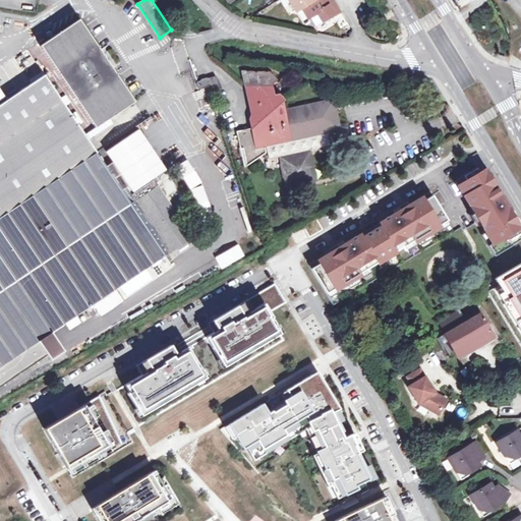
[(289,0),(295,10),(302,7),(308,18),(319,12),(324,20),(335,14),(326,0),(289,0)]
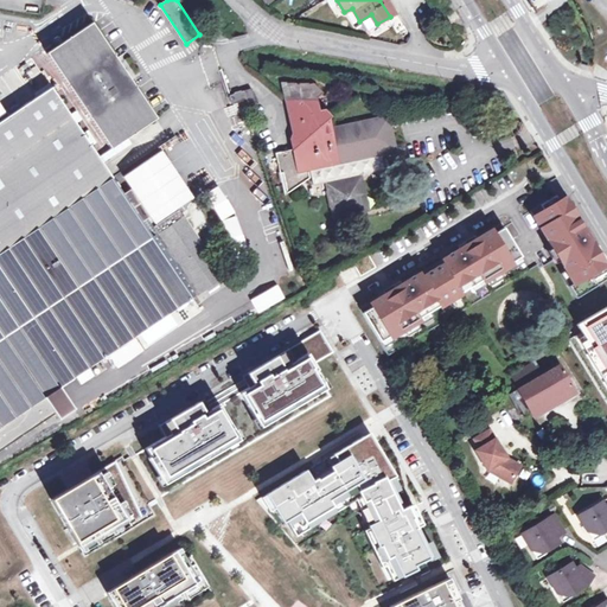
[(46,52),(110,149),(125,140),(127,139),(157,119),(94,23),(46,52)]
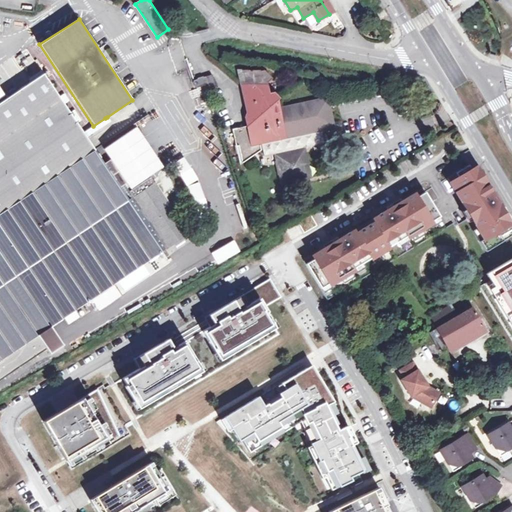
[(89,31),(97,41),(105,34),(97,24),(89,31)]
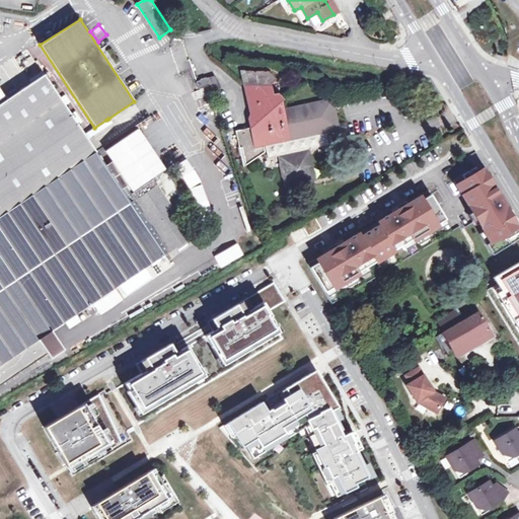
[(262,71),(247,72),(248,81),(243,82),(248,107),(254,106),(256,115),(250,117),(251,125),(236,129),(244,163),(266,151),(264,143),(282,139),(283,142),(286,141),(288,153),(309,149),(334,144),(331,137),(322,132),(332,130),(329,109),(322,102),(282,110),(280,100),(283,98),(278,93),(271,94),(270,84),(274,79),(266,70),(262,71)]
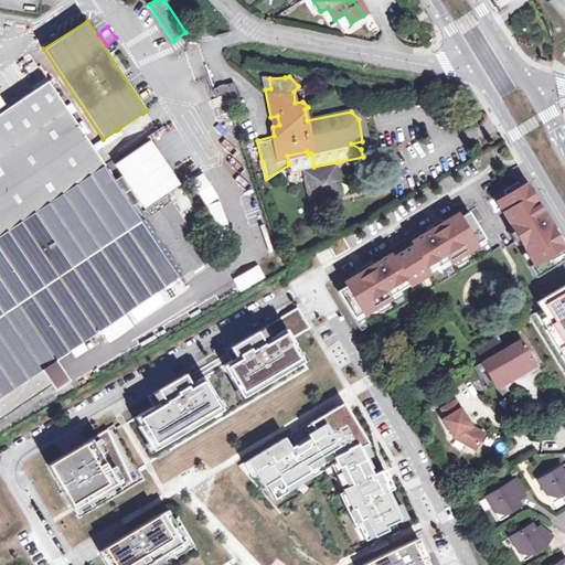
[(92,147),(48,81),(0,112),(0,418),(52,384),(55,388),(70,379),(55,359),(178,277),(114,181),(95,151),(92,147)]
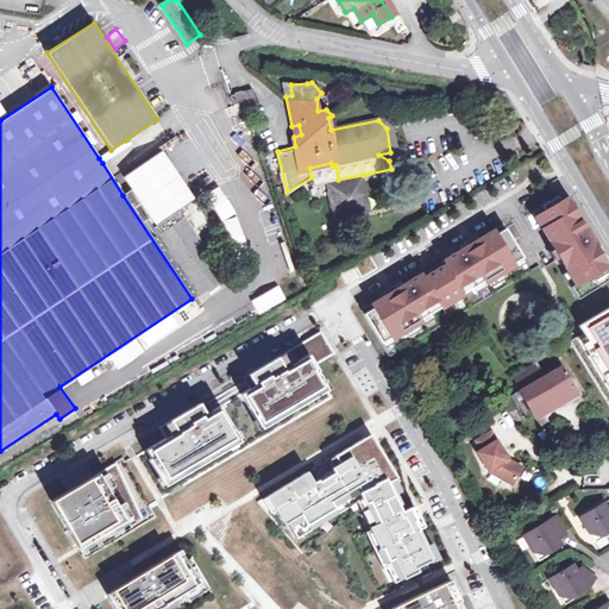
[(252,88),(231,95),(233,104),(248,99),(249,104),(257,101),(252,88)]
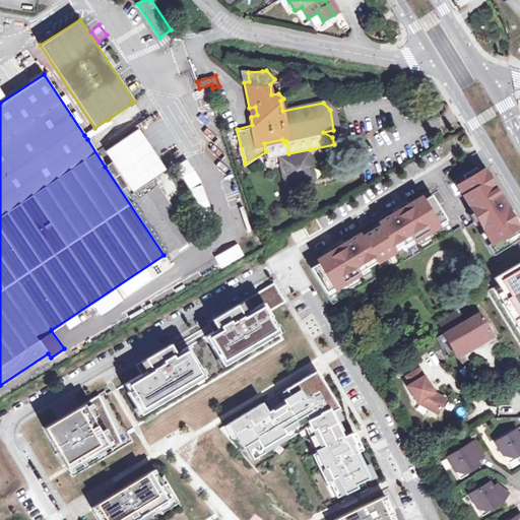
[(204,87),(197,89),(206,117),(213,114),(204,87)]
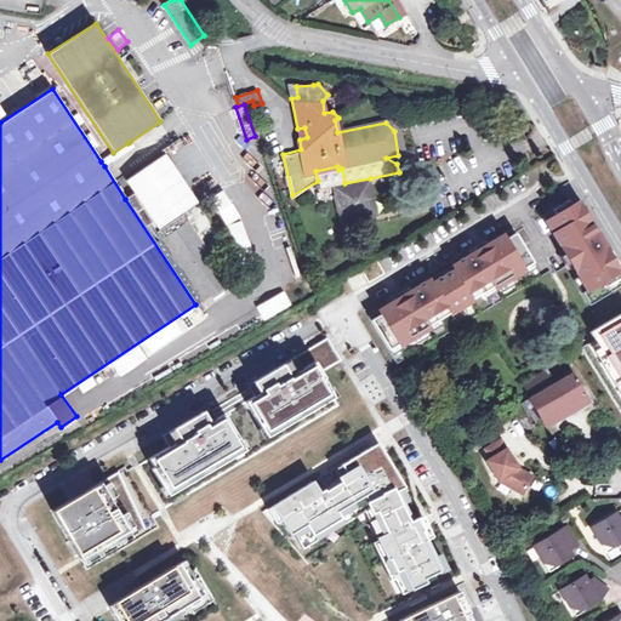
[(279,164),(265,120),(260,121),(274,165),(279,164)]
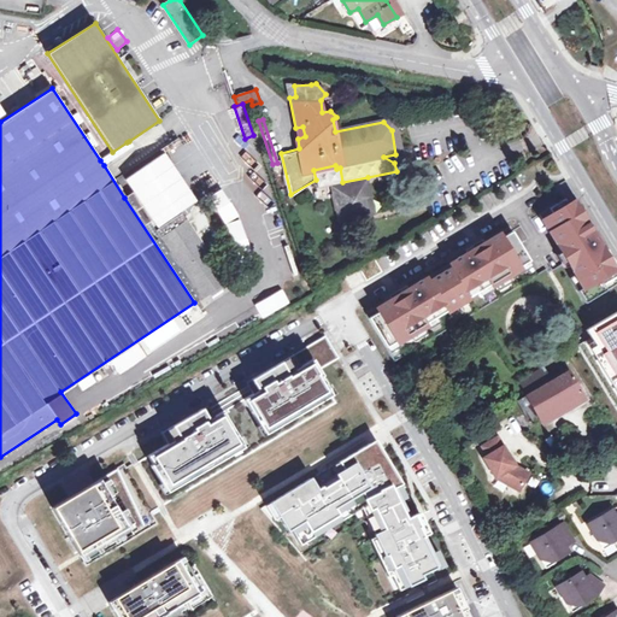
[(112,152),(100,160),(104,165),(133,147),(129,141),(127,142),(112,152)]
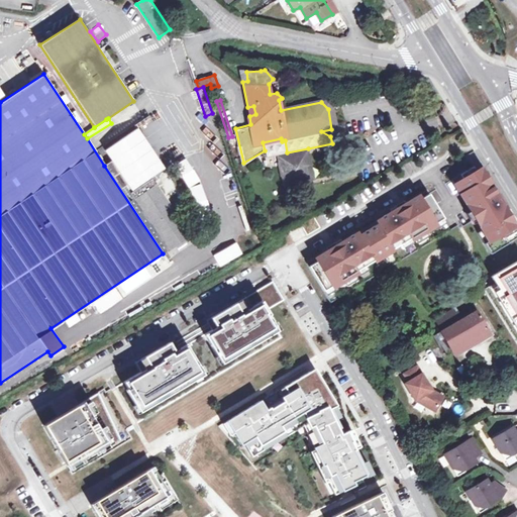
[(137,128),(106,149),(132,190),(164,169),(137,128)]
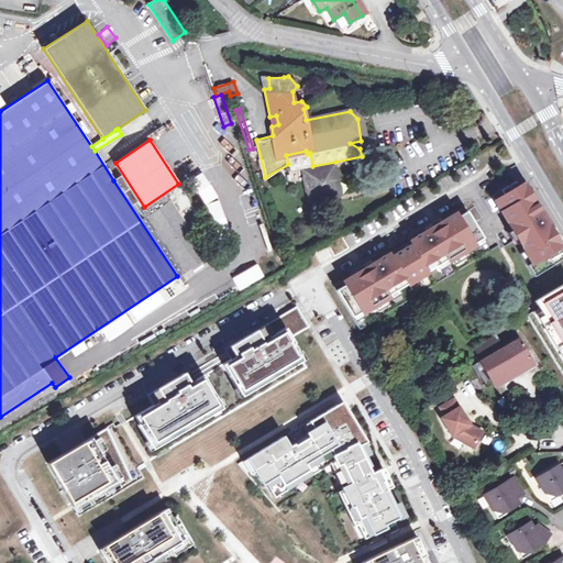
[(286,155),(288,164),(290,170),(301,168),(309,202),(343,196),(335,162),(312,166),(310,153),(307,154),(306,151),(286,155)]
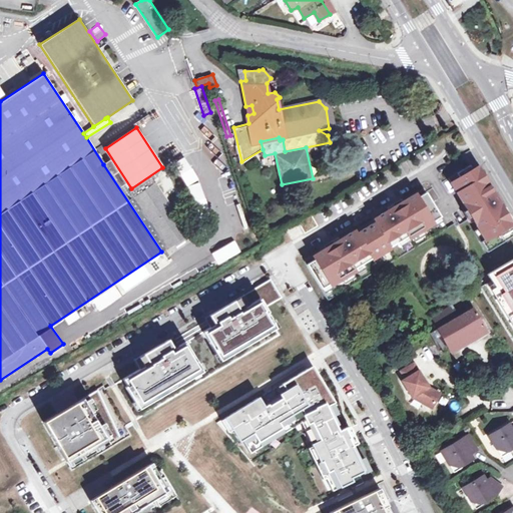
[(133,197),(125,184),(127,183),(110,159),(103,164),(161,251),(166,247),(133,197)]
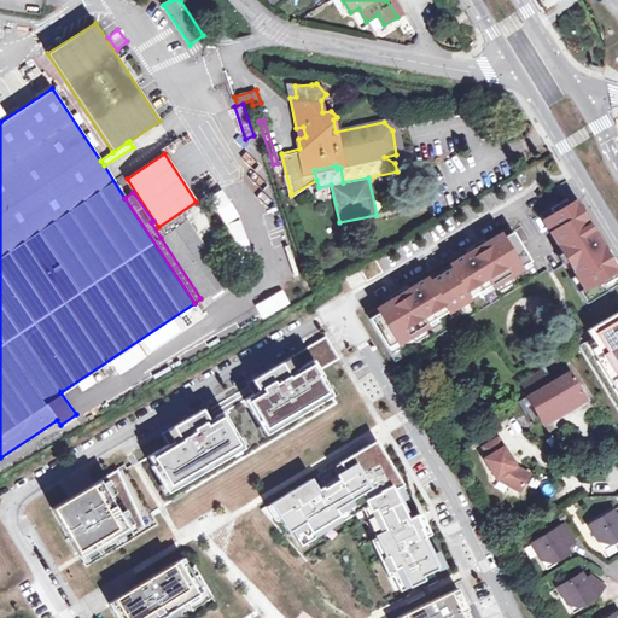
[(575,194),(541,215),(584,287),(579,290),(587,302),(617,283),(617,262),(578,197),(577,198),(575,194)]
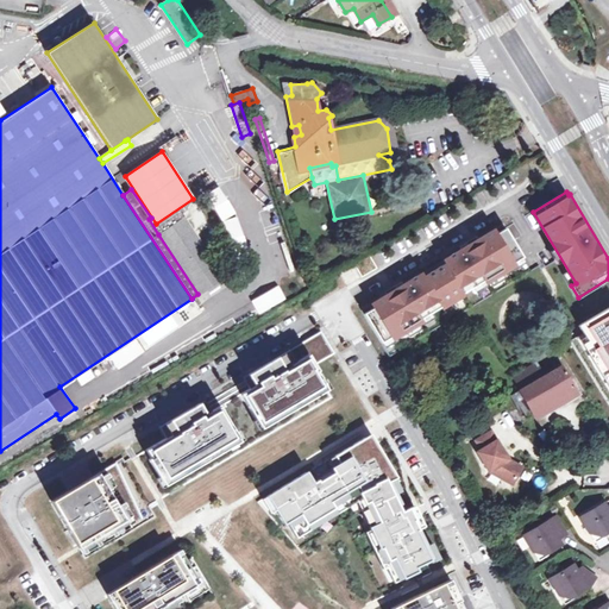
[(158,234),(198,294),(223,276),(183,219),(158,234)]
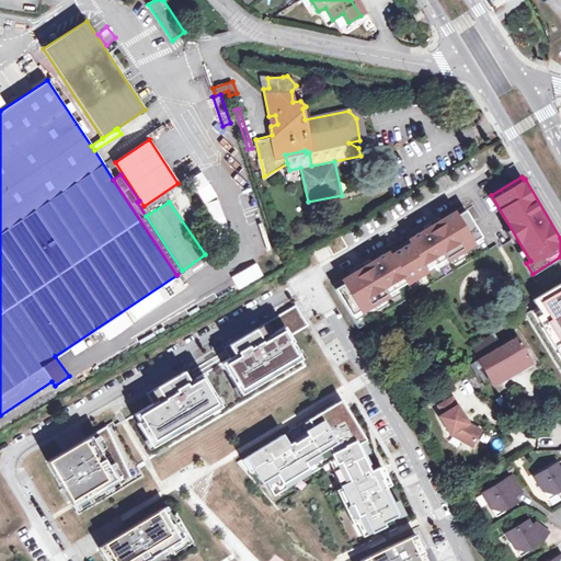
[(342,285),(334,290),(351,317),(369,306),(370,308),(388,298),(387,296),(407,284),(403,279),(422,268),(424,272),(445,260),(446,262),(466,250),(465,248),(481,237),(465,210),(458,215),(457,212),(341,283),(342,285)]
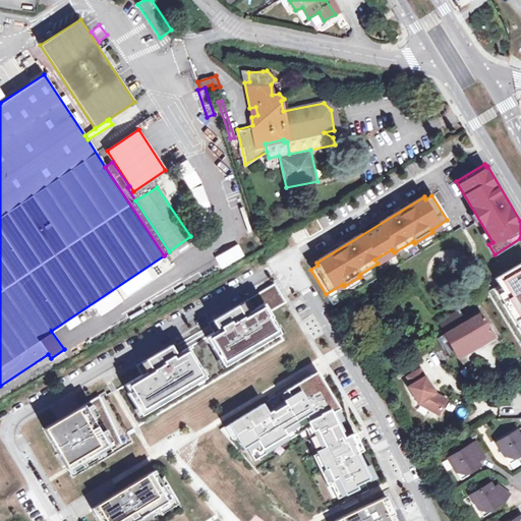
[(221,269),(244,256),(237,243),(214,255),(221,269)]
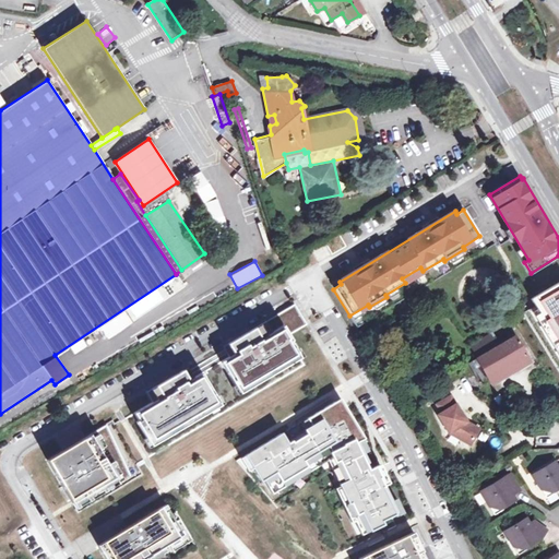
[(234,355),(222,363),(241,394),(300,358),(290,342),(292,341),(287,334),(307,323),(295,304),(227,345),(234,355)]
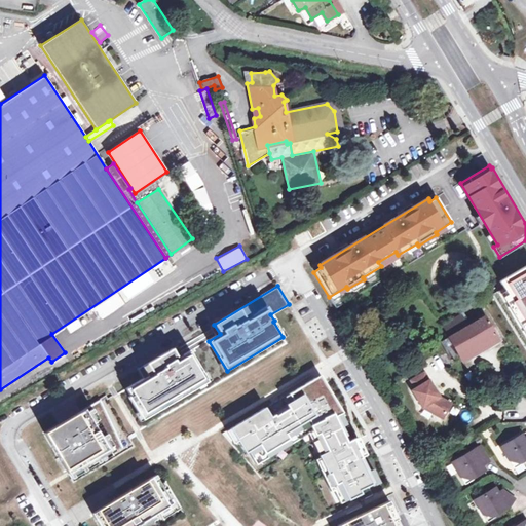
[(525,290),(496,309),(511,333),(525,324),(525,290)]
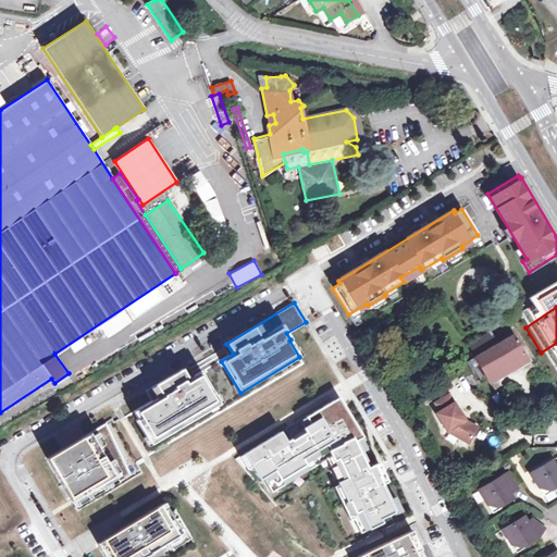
[(467,344),(474,357),(498,343),(491,330),(467,344)]
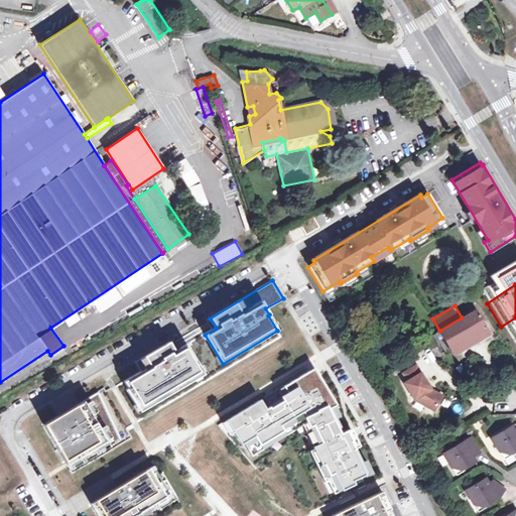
[(475,309),(462,317),(439,331),(450,349),(486,328),(475,309)]
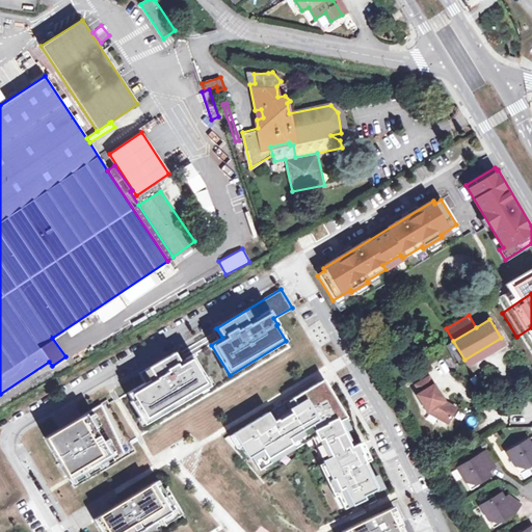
[(464,360),(453,341),(445,345),(456,365),(464,360)]
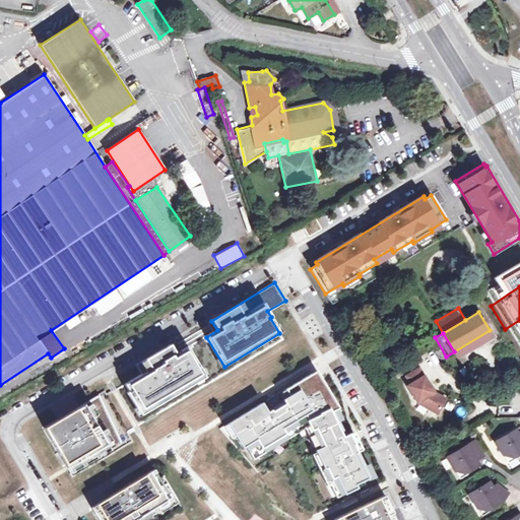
[(141,375),(125,385),(134,400),(132,401),(140,416),(206,378),(188,347),(176,354),(170,345),(136,365),(141,375)]
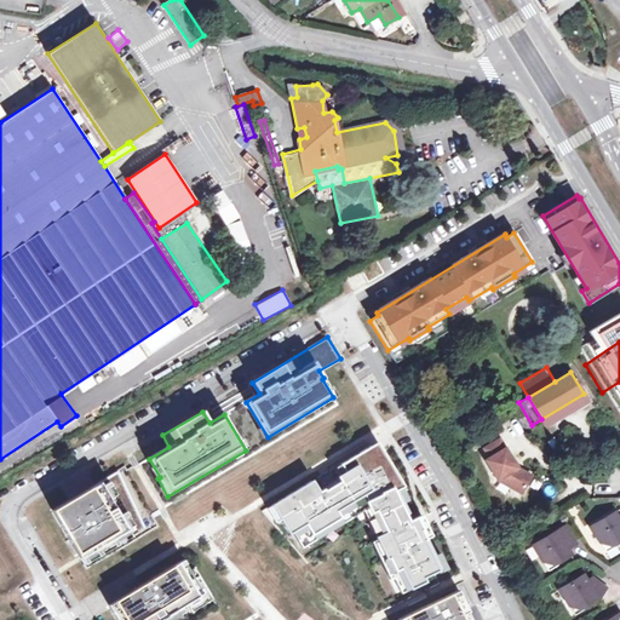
[(619,431),(619,417),(610,423),(602,428),(609,437),(616,434),(619,431)]
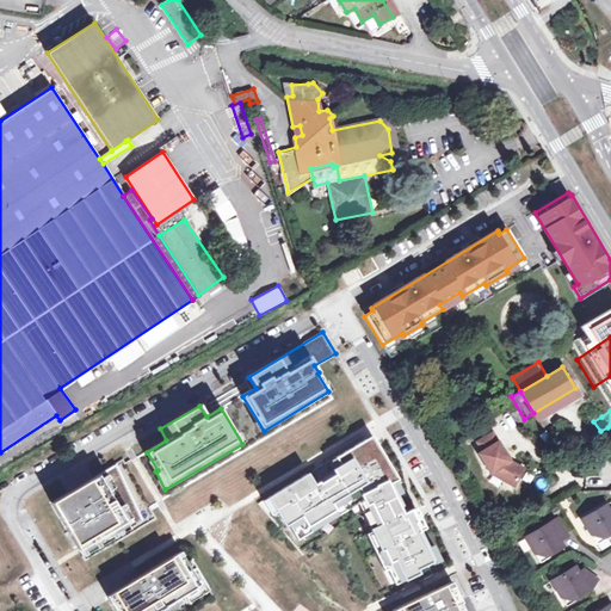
[(510,461),(493,433),(477,442),(483,451),(479,454),(492,473),(494,470),(516,482),(524,469),(510,461)]
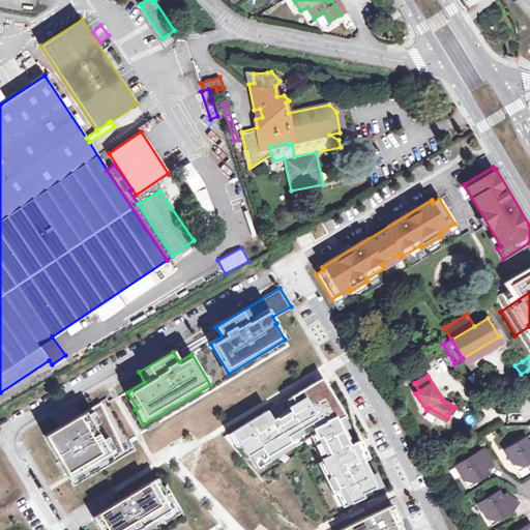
[(317,381),(233,432),(247,457),(251,454),(256,464),(305,434),(314,430),(327,457),(322,460),(341,497),(339,498),(343,507),(364,497),(362,494),(378,486),(365,461),(370,459),(361,440),(352,444),(339,417),(345,414),(328,387),(323,390),(317,381)]
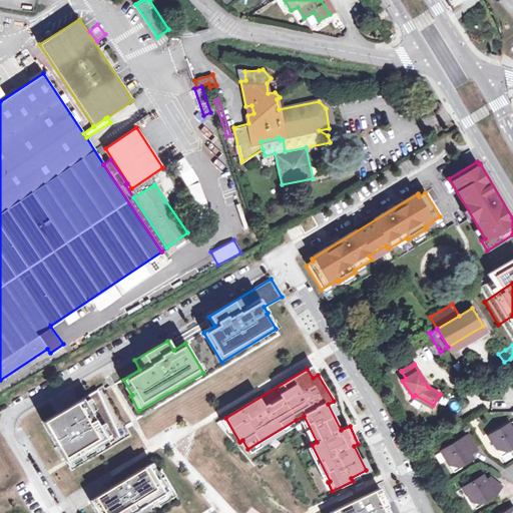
[(103,387),(44,422),(70,466),(129,431),(126,426),(137,420),(116,384),(104,390),(103,387)]
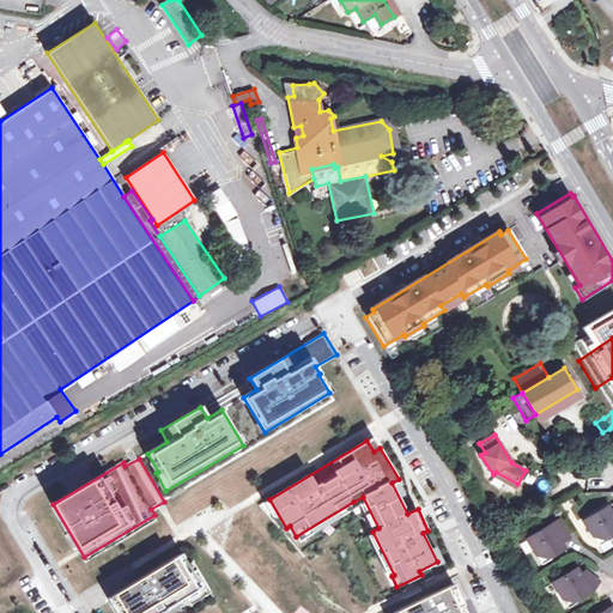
[(496,472),(493,474),(516,487),(517,484),(496,472)]
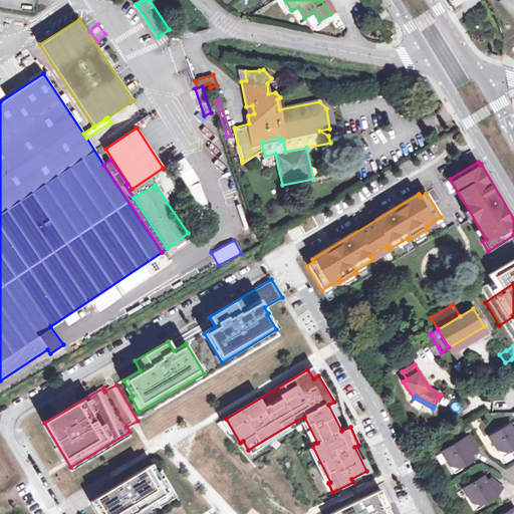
[(296,421),(248,450),(251,454),(301,423),(308,438),(304,440),(325,484),(328,483),(330,482),(312,446),(317,443),(304,417),(296,421)]
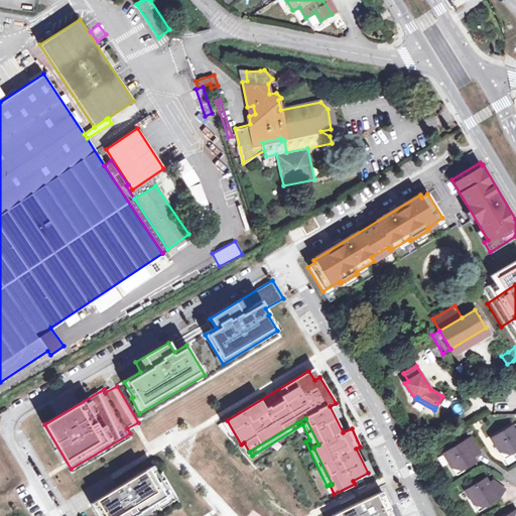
[(512,426),(492,438),(500,452),(506,454),(512,448),(514,452),(515,450),(515,430),(515,431),(512,426)]
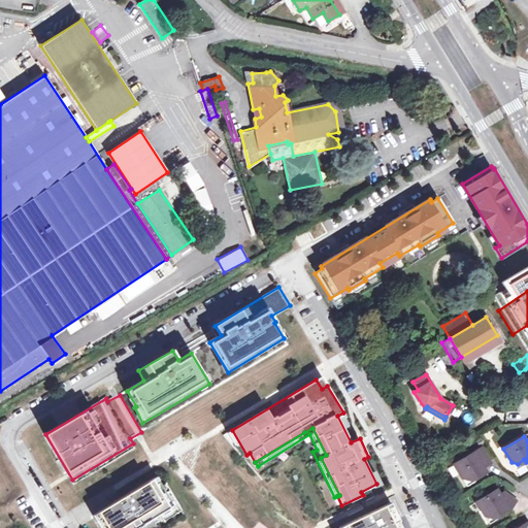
[(485,467),(491,463),(483,448),(455,464),(463,477),(468,480),(475,474),(477,477),(488,472),(485,467)]
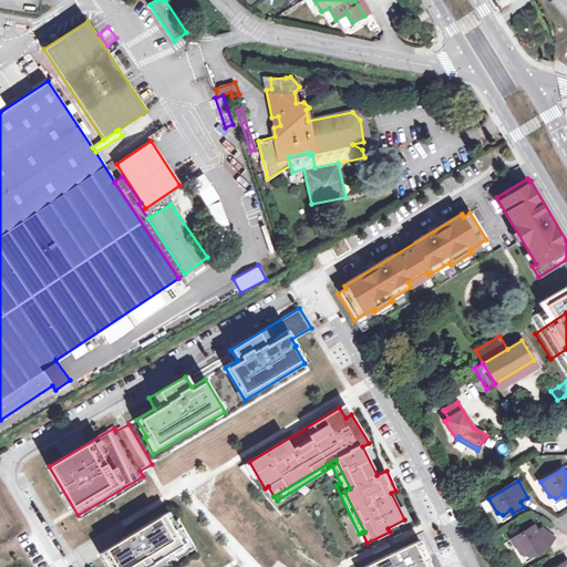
[(556,498),(549,496),(554,503),(565,496),(563,493),(556,498)]
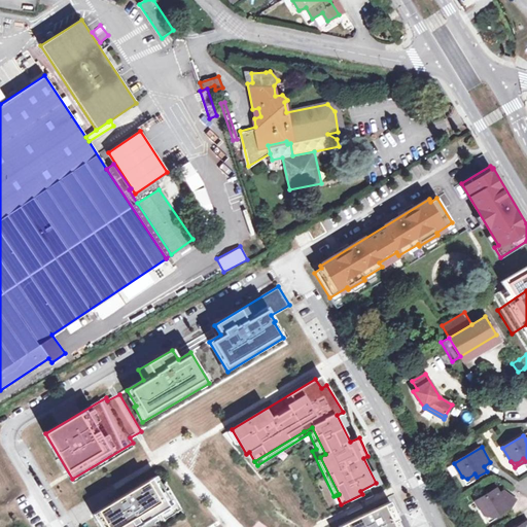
[(160,473),(93,514),(101,526),(142,526),(156,519),(154,516),(159,513),(164,520),(181,510),(160,473)]
